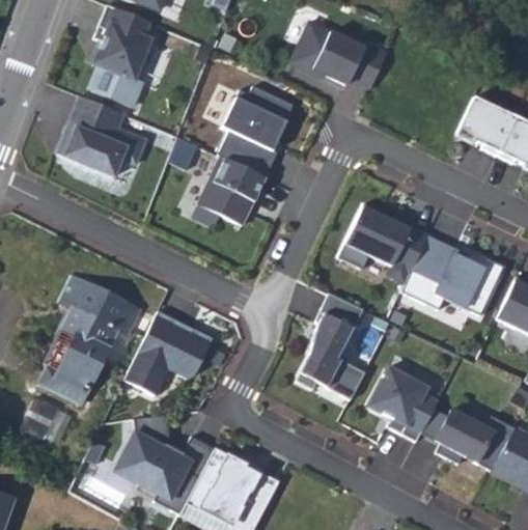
[(140,0),(162,9),(166,0),(140,0)]
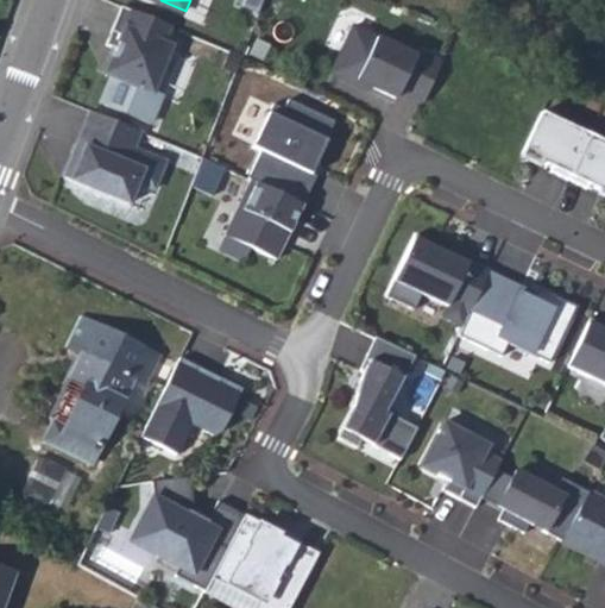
[(174,25),(123,4),(107,43),(117,46),(107,71),(155,91),(174,44),(166,41),(174,25)]
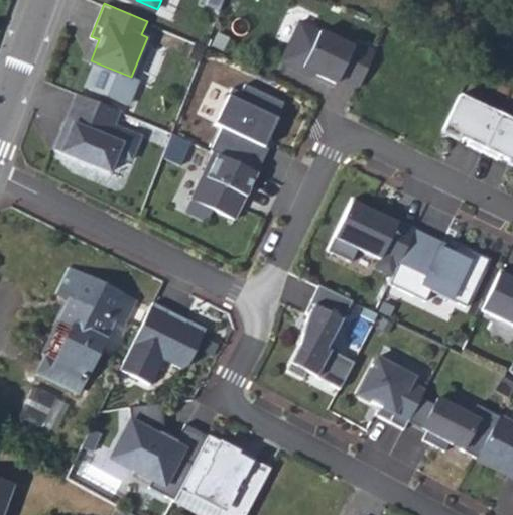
[(343,76),(363,86),(378,50),(357,41),(355,46),(302,22),(284,61),(305,71),(306,68),(316,72),(340,83),(343,76)]
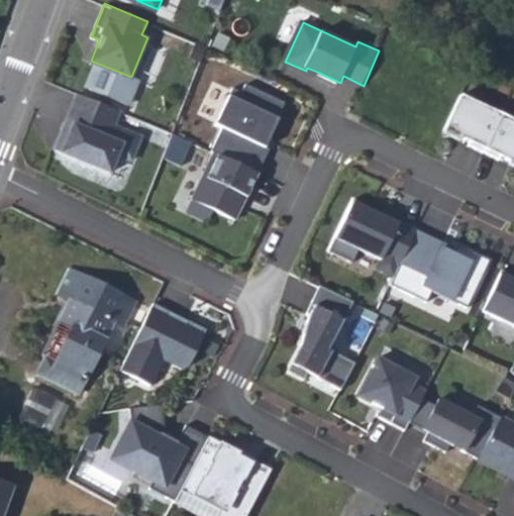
[(316,76),(317,72),(307,68),(306,71),(316,76)]
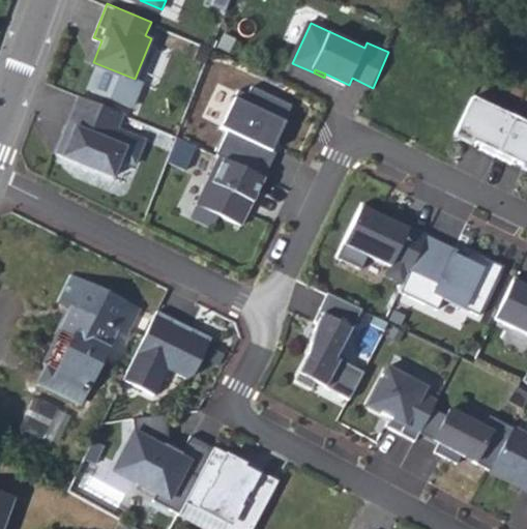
[(241,78),(207,149),(221,155),(264,176),(298,105),(241,78)]
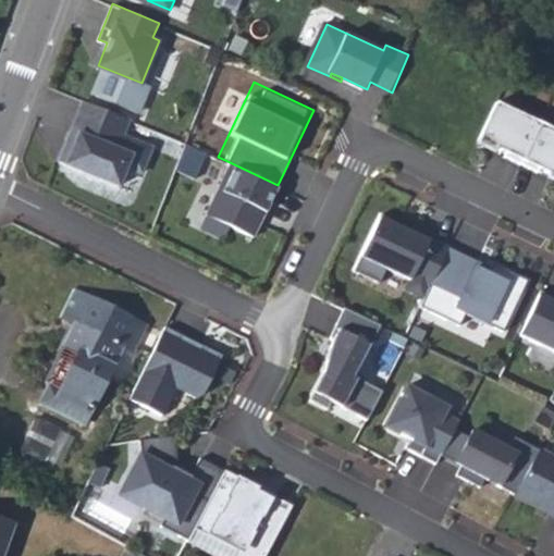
[(544,120),(500,98),(482,136),(509,150),(507,153),(525,161),(544,120)]
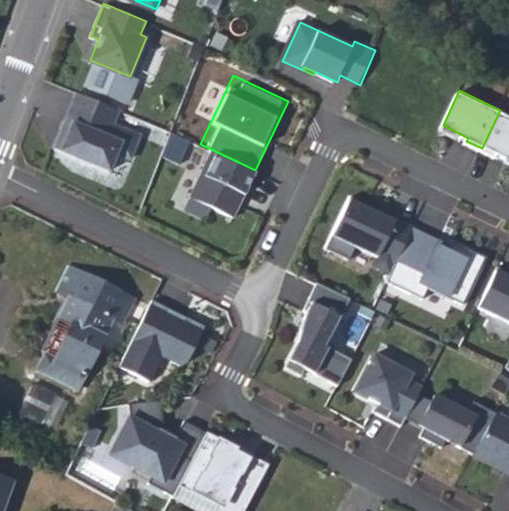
[(119,109),(77,91),(55,147),(109,169),(117,151),(130,156),(140,133),(113,122),(119,109)]
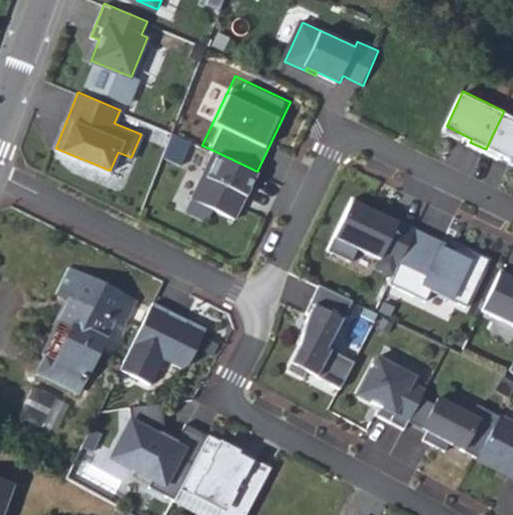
[(512,115),(504,111),(486,149),(501,157),(502,154),(512,159),(512,115)]
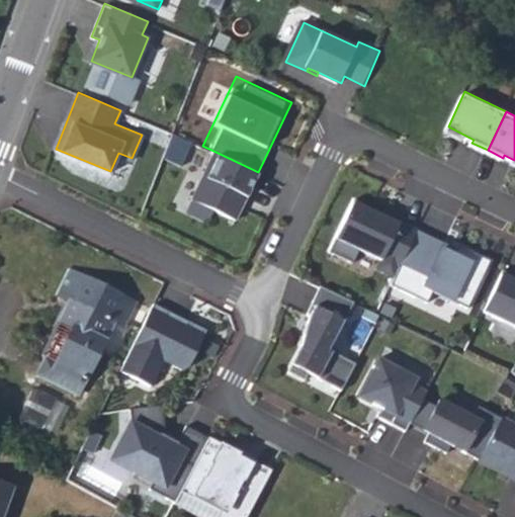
[(248,197),(260,173),(258,172),(216,152),(193,198),(238,220),(244,206),(242,199),(248,197)]
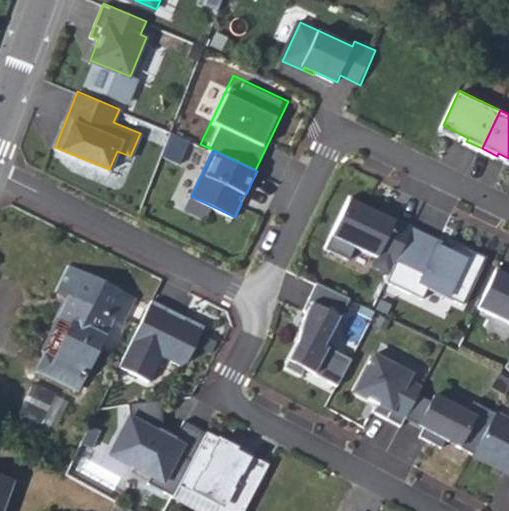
[(395,222),(384,217),(366,208),(368,205),(352,197),(326,250),(349,261),(356,247),(377,258),(373,267),(391,275),(414,227),(415,225),(397,217),(395,222)]
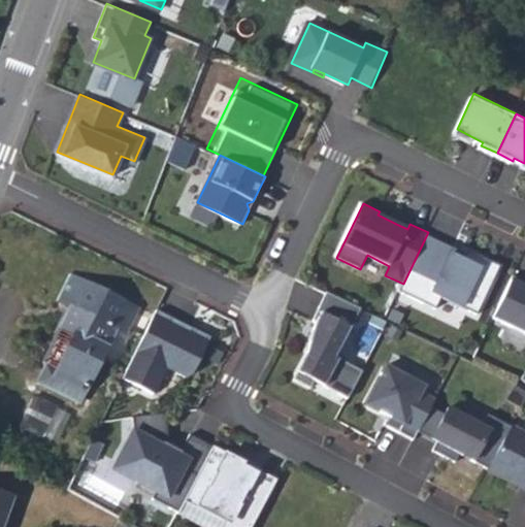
[(407,229),(409,224),(399,219),(396,224),(407,229)]
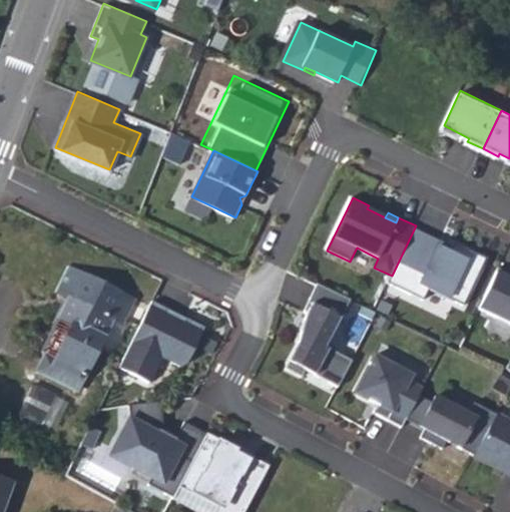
[(453,246),(415,227),(392,276),(389,282),(425,299),(430,289),(465,305),(488,258),(455,241),(453,246)]
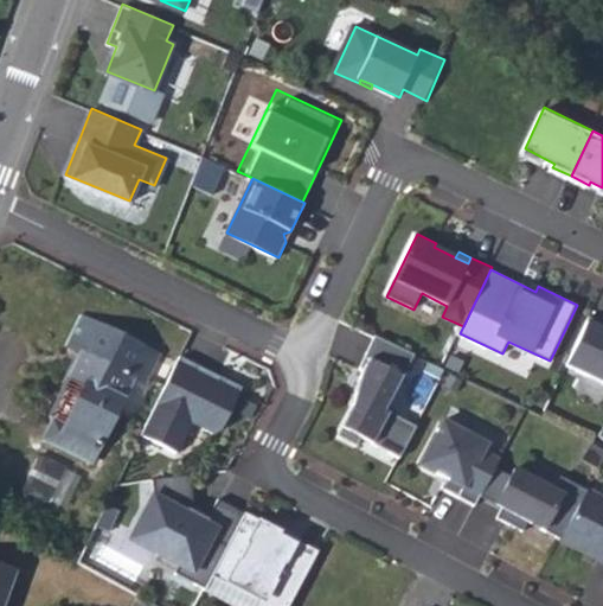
[(46,437),(95,460),(136,377),(148,383),(164,352),(84,312),(69,343),(84,350),(71,376),(87,384),(68,422),(56,416),(46,437)]
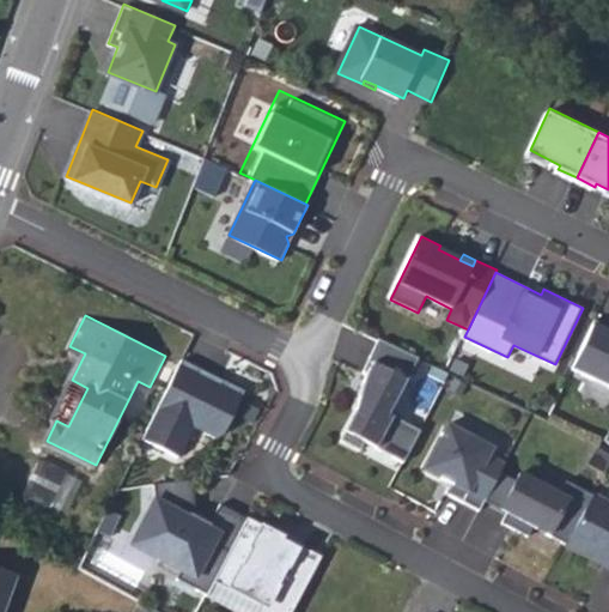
[(608,323),(597,317),(574,368),(608,385),(608,323)]
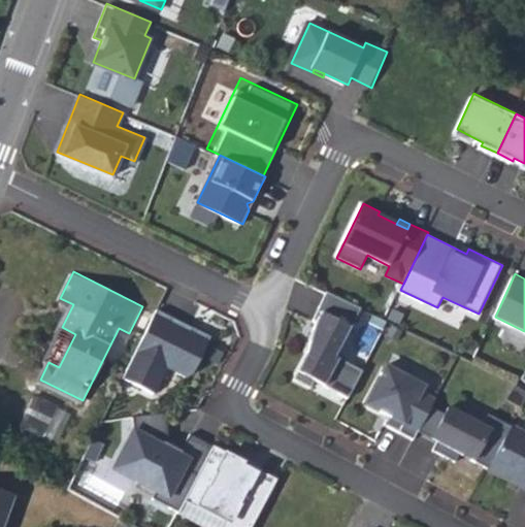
[(363,307),(329,291),(316,319),(318,321),(318,323),(308,352),(309,353),(296,379),(313,387),(317,380),(350,397),(364,370),(337,356),(363,307)]
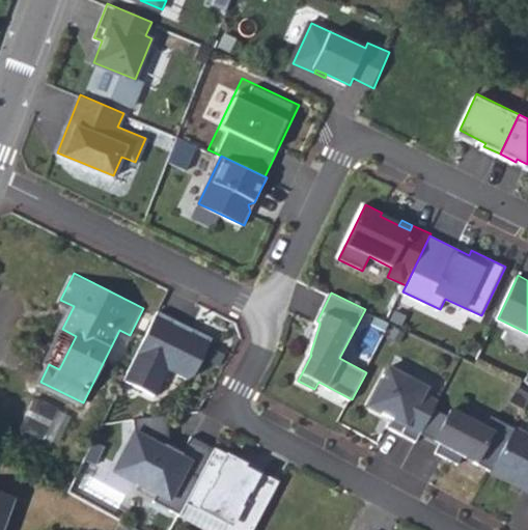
[(177,319),(160,311),(124,380),(157,395),(169,369),(190,379),(195,375),(214,338),(194,328),(192,333),(175,325),(177,319)]
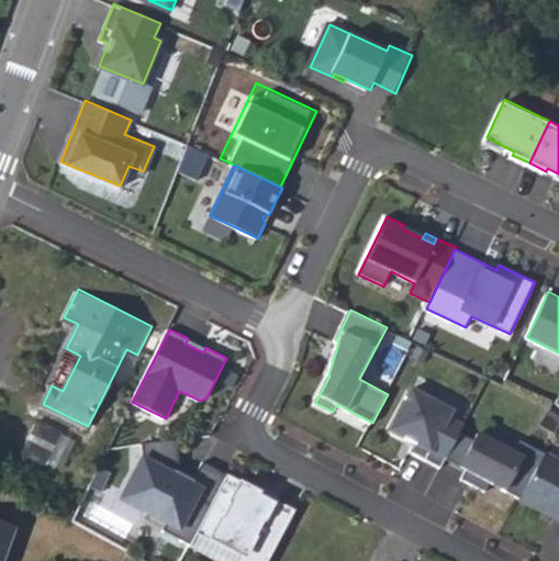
[(413,388),(391,429),(415,442),(411,450),(443,468),(447,459),(461,433),(466,424),(451,416),(455,410),(413,388)]
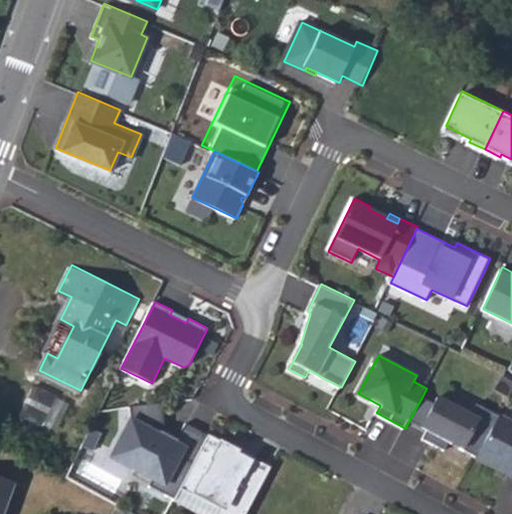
[(511,378),(504,375),(497,390),(511,397),(511,378)]
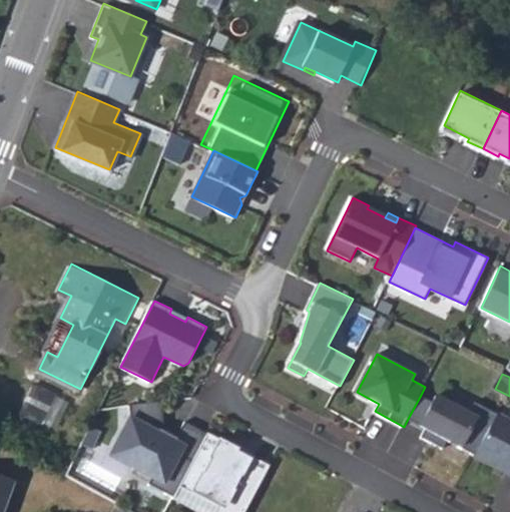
[(434,402),(421,395),(408,419),(426,429),(435,412),(430,410),(434,402)]
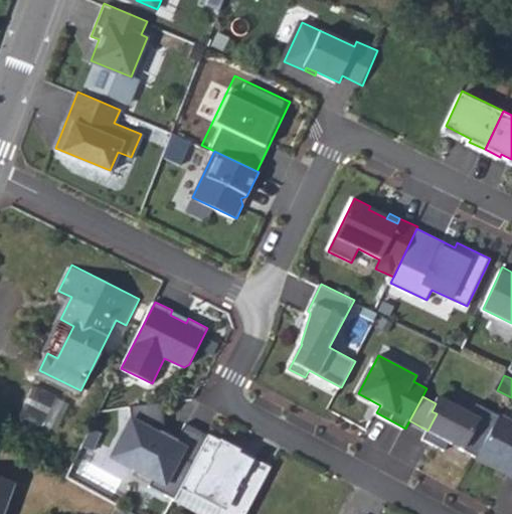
[(477,456),(501,415),(478,403),(472,413),(439,396),(436,403),(432,411),(437,413),(428,431),(424,439),(447,451),(451,443),(477,456)]
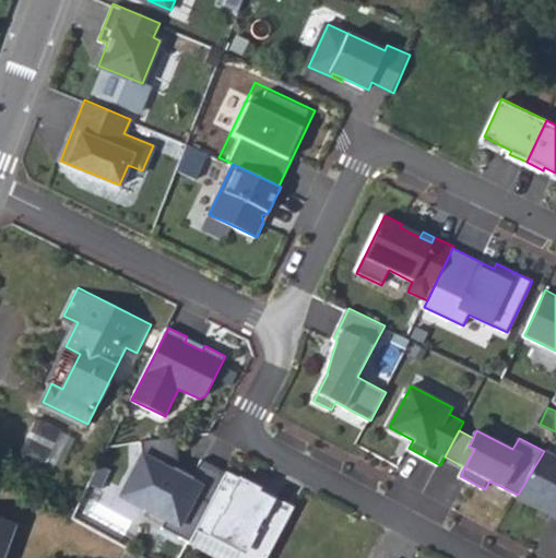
[(178,436),(143,441),(143,453),(127,485),(152,498),(146,510),(166,520),(163,527),(190,541),(200,522),(226,471),(202,458),(192,476),(176,469),(180,461),(178,436)]
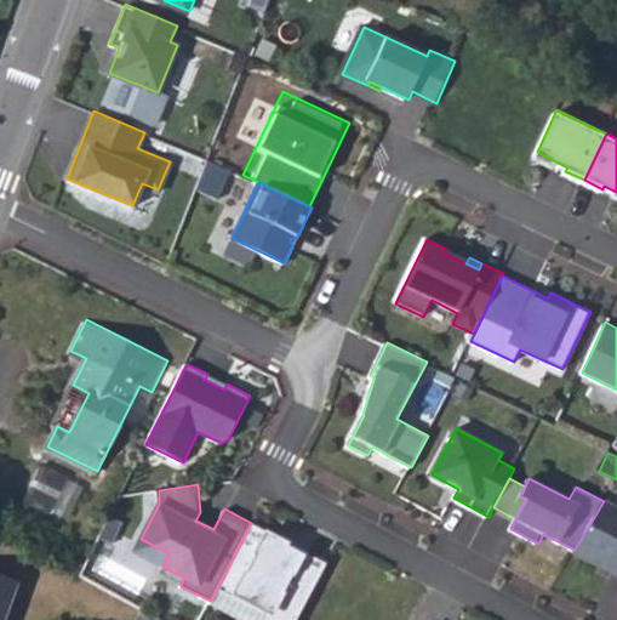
[(616,506),(604,500),(604,501),(575,550),(575,551),(613,572),(616,567),(616,506)]
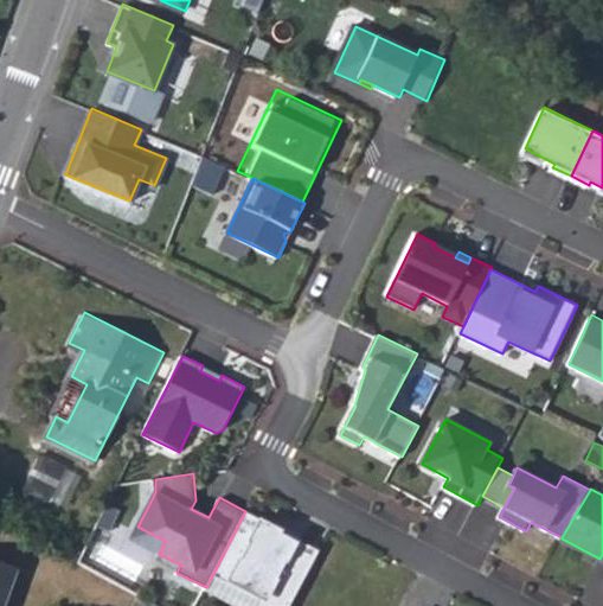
[(278,529),(245,511),(217,567),(264,595),(257,605),(289,605),(319,552),(295,537),(294,541),(277,533),(278,529)]
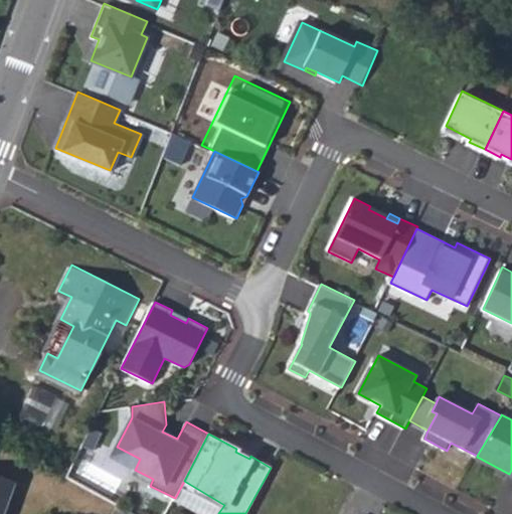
[(87,437),(80,450),(91,455),(97,442),(87,437)]
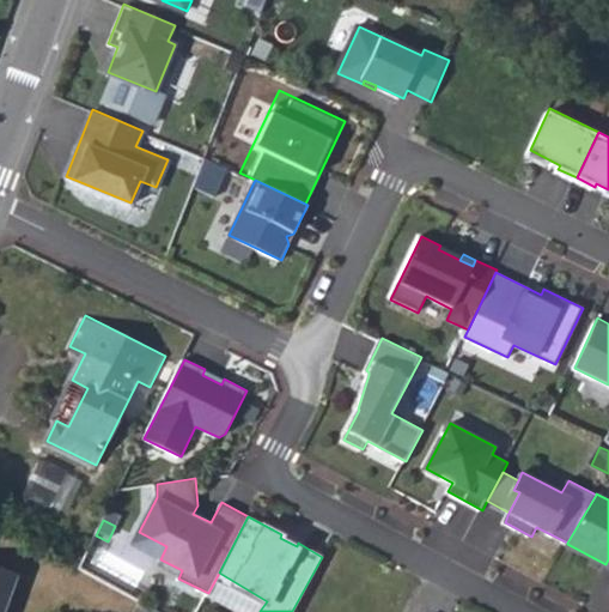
[(166,546),(139,532),(133,545),(160,559),(166,546)]
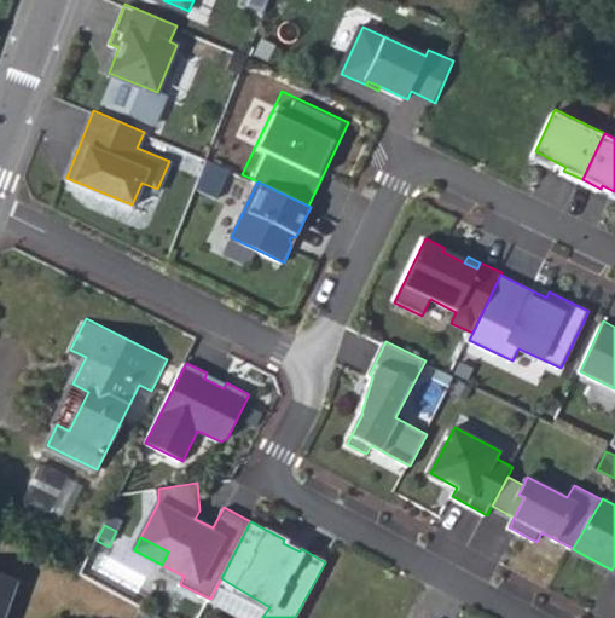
[(301,548),(284,539),(283,543),(300,552),(301,548)]
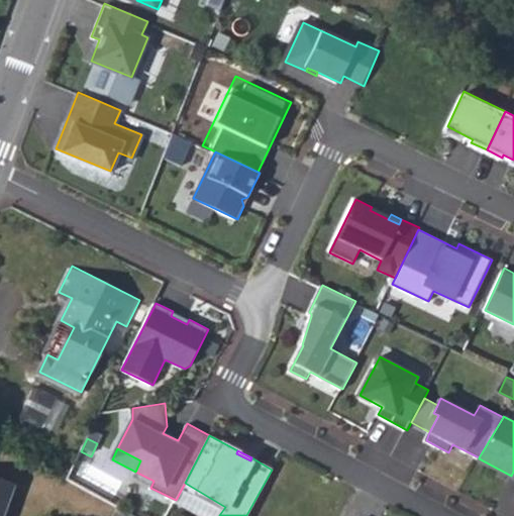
[(153,481),(135,472),(131,478),(150,488),(153,481)]
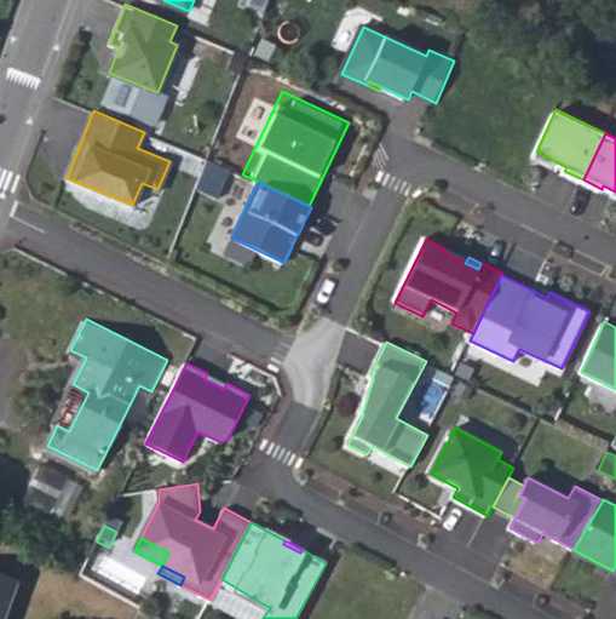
[(0,618),(3,618),(17,582),(0,574),(0,618)]
